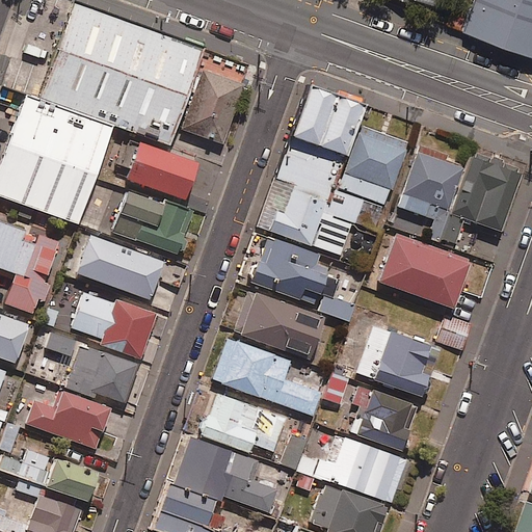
[(408,0),(447,14),(452,0),(408,0)]
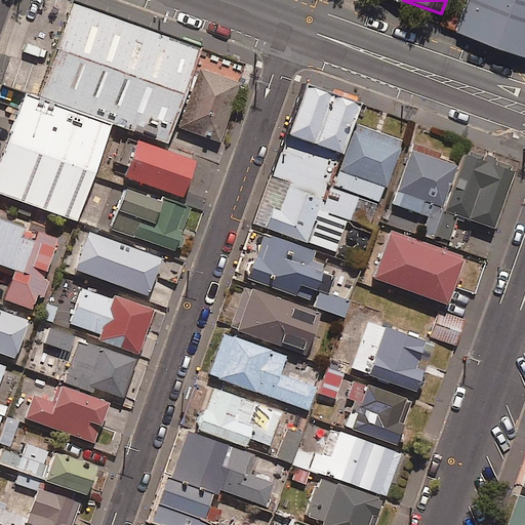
[(524,0),(469,0),(459,30),(524,52),(524,0)]
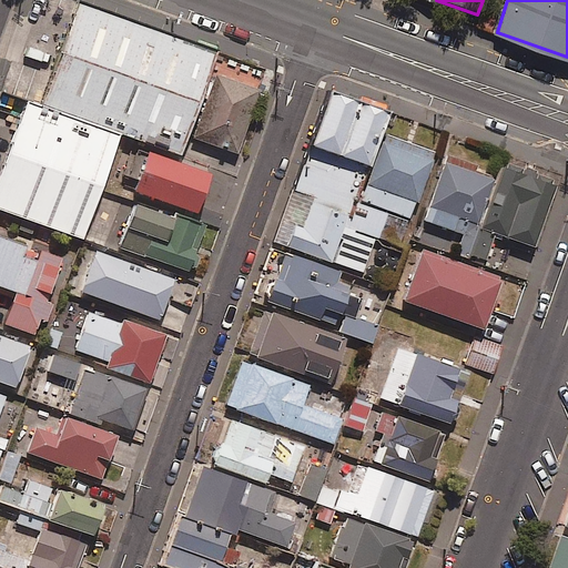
[(210,73),(219,51),(79,1),(40,108),(120,135),(181,158),(188,138),(210,73)]
